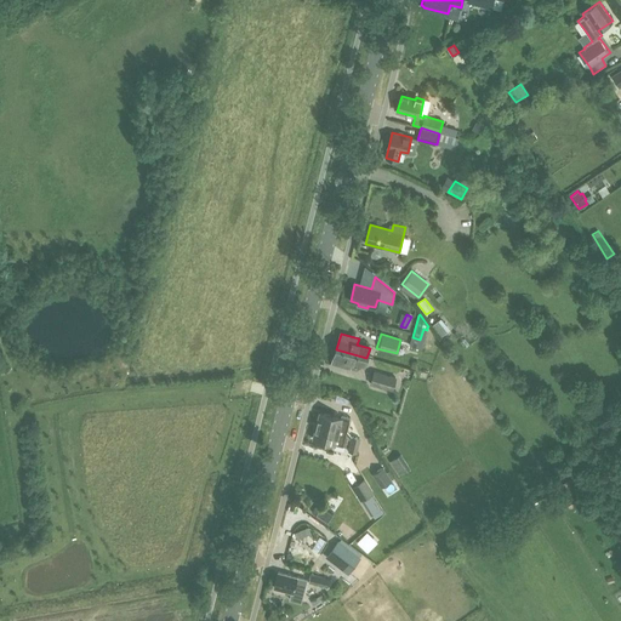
[(364,366),(366,358),(336,349),(332,363),(351,368),(353,363),(364,366)]
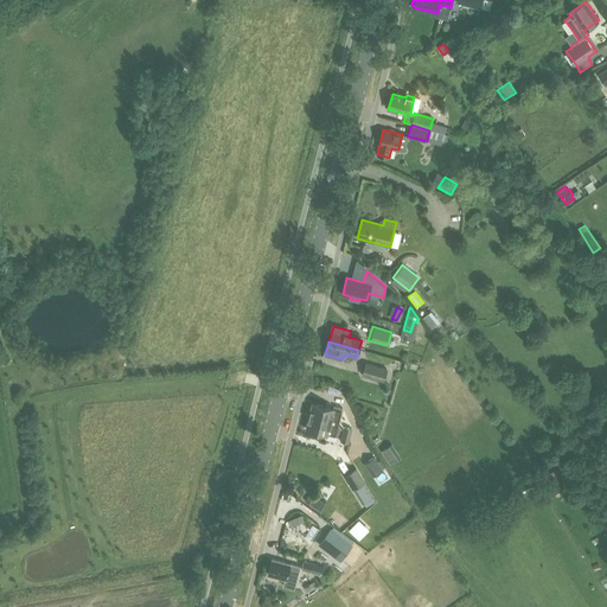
[(387,369),(366,363),(364,362),(359,375),(383,382),(387,369)]
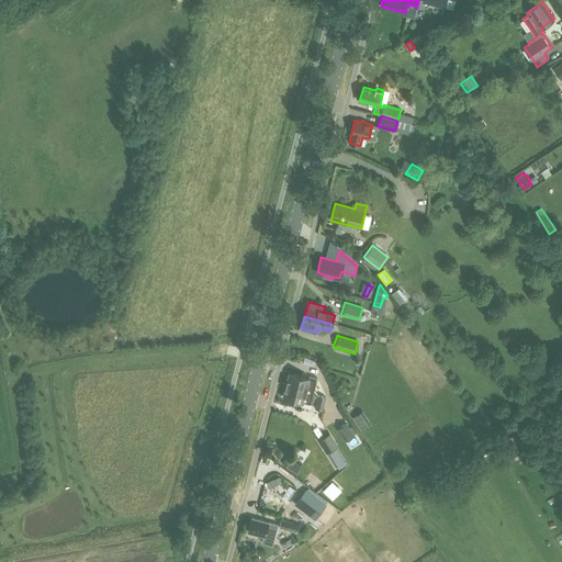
[(287,384),(314,391),(317,378),(310,375),(308,379),(290,373),(287,384)]
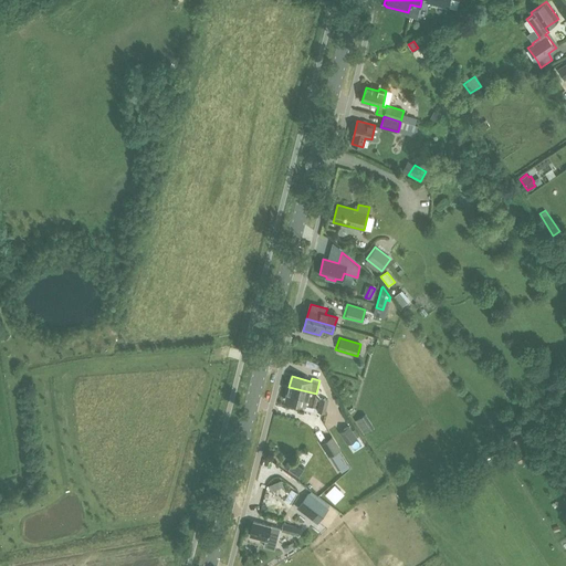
[(316,394),(289,387),(285,399),(296,401),(296,404),(303,406),(304,404),(315,406),(317,397),(315,397),(316,394)]
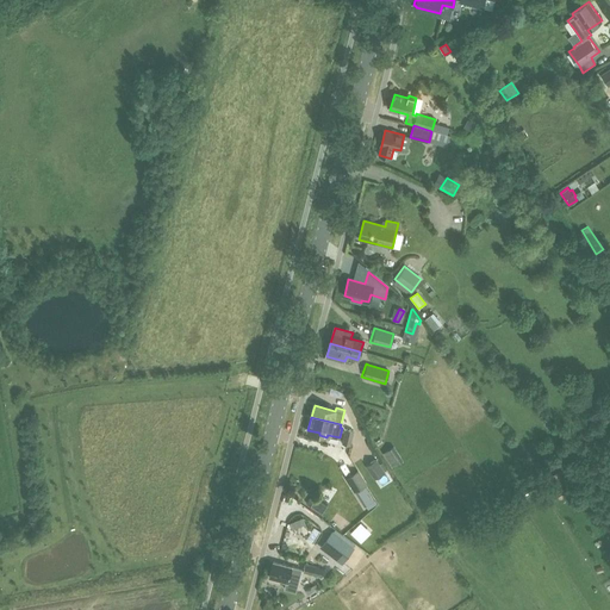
[(350,446),(354,431),(346,429),(343,443),(350,446)]
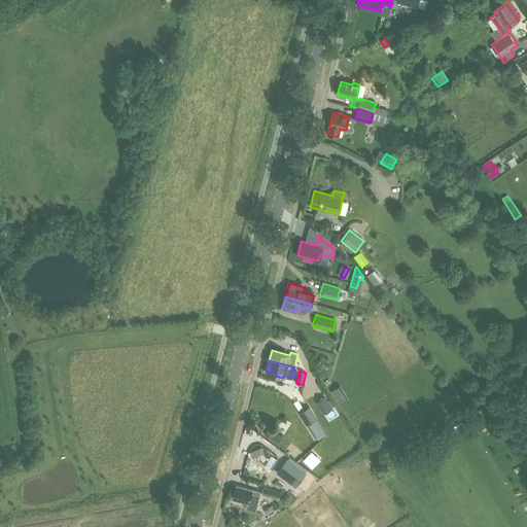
[(306,388),(310,394),(316,390),(312,384),(306,388)]
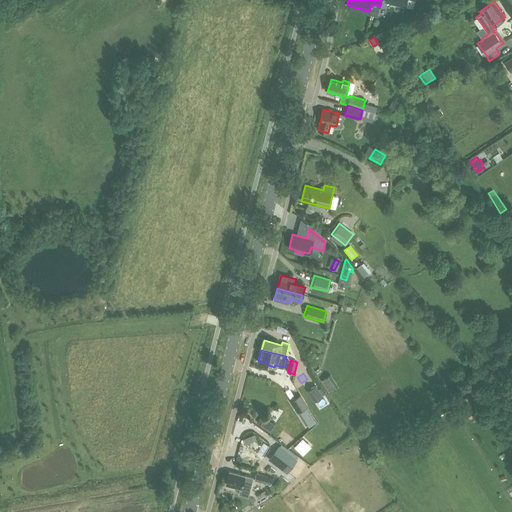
[(320,380),(328,392),(337,386),(329,374),(320,380)]
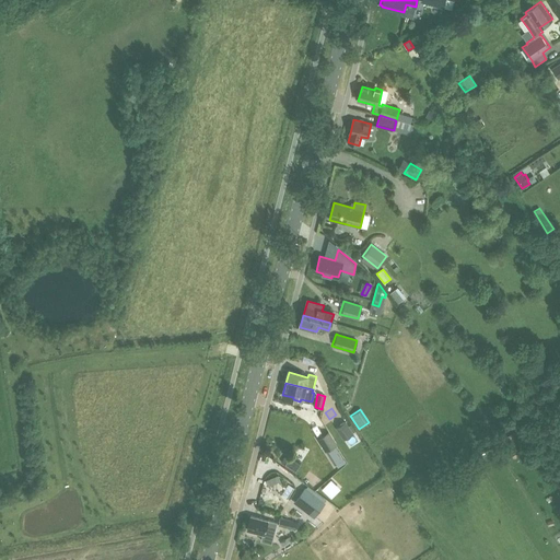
[(345,439),(353,433),(346,421),(336,428),(345,439)]
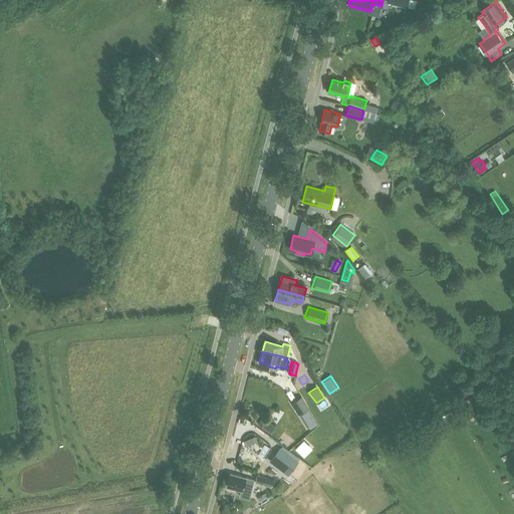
[(252,395),(247,411),(271,417),(275,401),(252,395)]
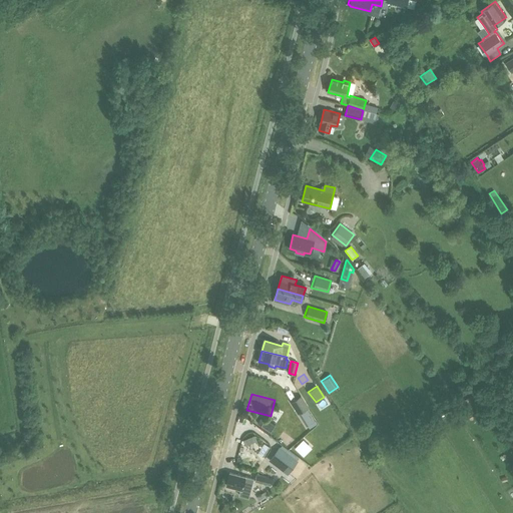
[(292,402),(299,413),(308,428),(316,423),(306,409),(309,407),(302,396),(292,402)]
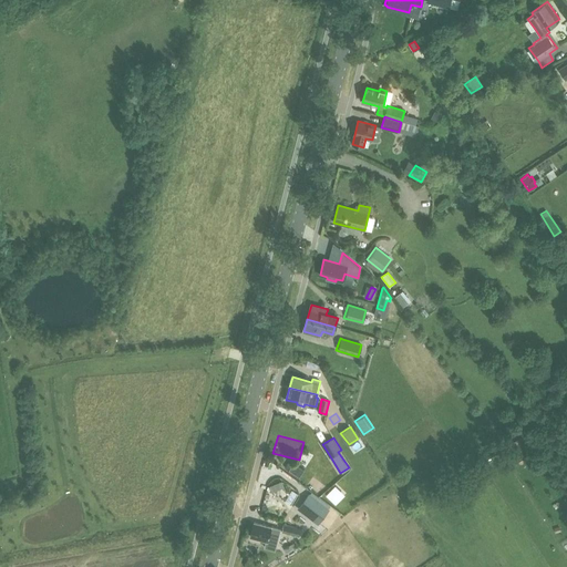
[(521,464),(526,460),(522,453),(516,456),(521,464)]
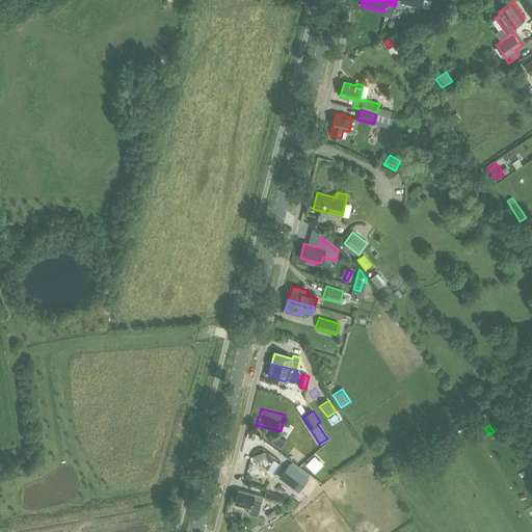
[(302,455),(293,448),(288,455),(297,462),(302,455)]
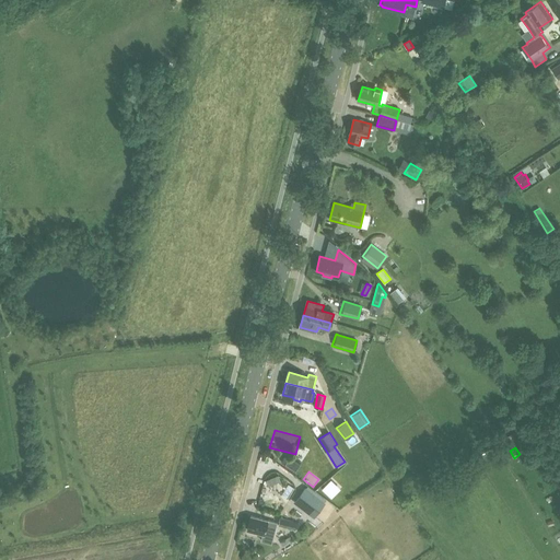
[(278,475),(266,480),(268,486),(280,481),(278,475)]
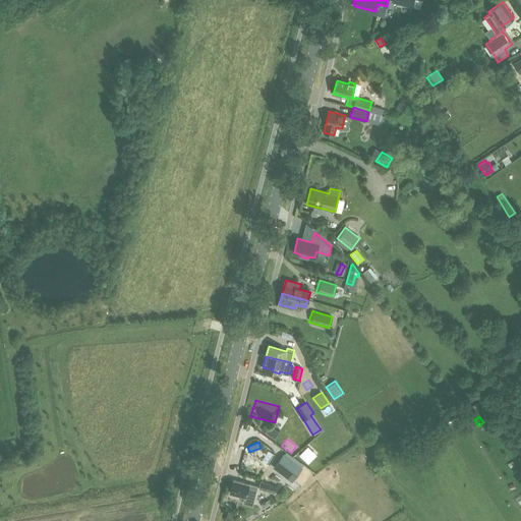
[(302,447),(299,452),(309,458),(312,453),(302,447)]
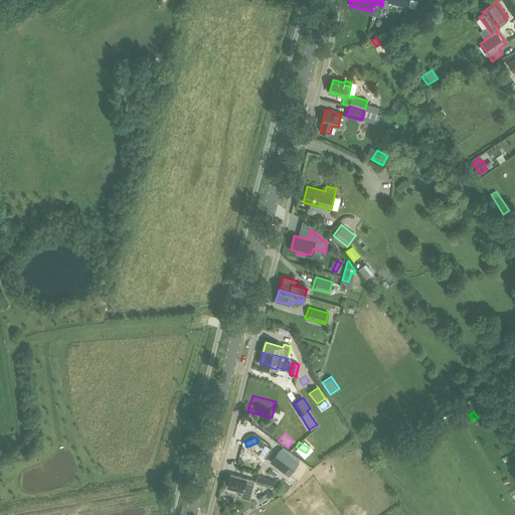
[(296,461),(281,450),(272,461),(288,473),(296,461)]
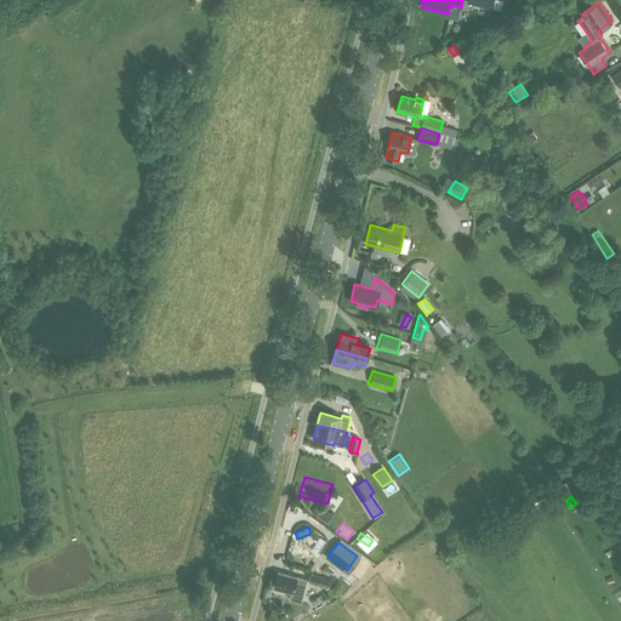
[(300,594),(305,580),(297,577),(279,573),(274,588),(292,593),(292,592),(300,594)]
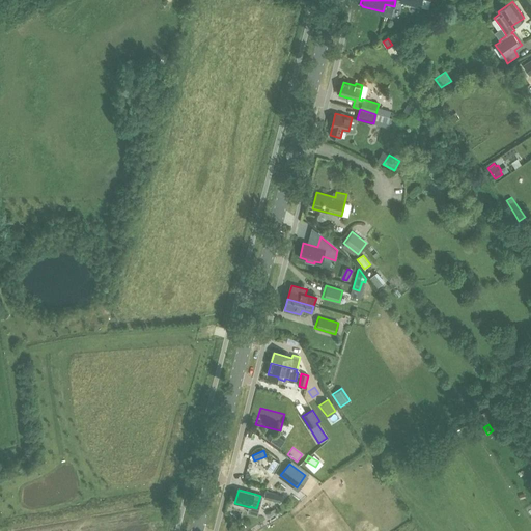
[(263,499),(273,501),(275,494),(266,492),(263,499)]
